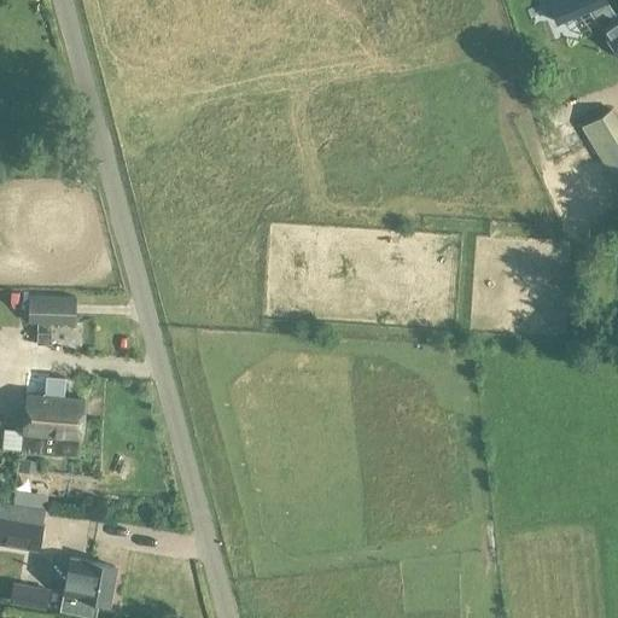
[(617,0),(617,17),(602,29),(617,51),(617,0),(602,0),(605,4),(601,6),(604,11),(617,0)]
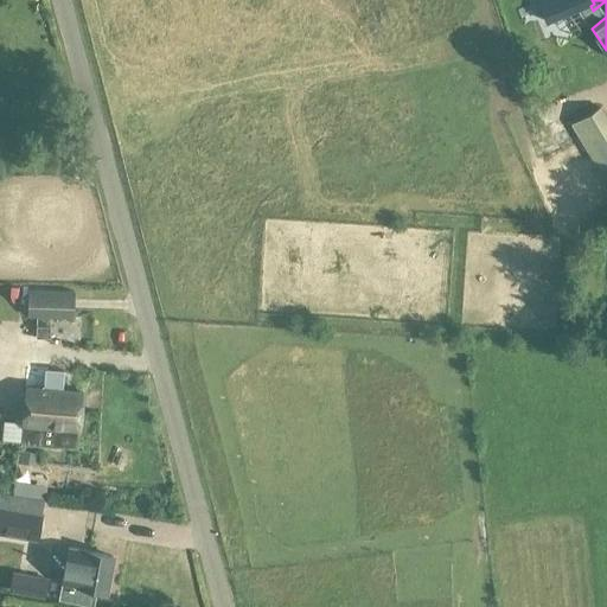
[(570,123),(606,185),(606,113),(602,106),(570,123)]
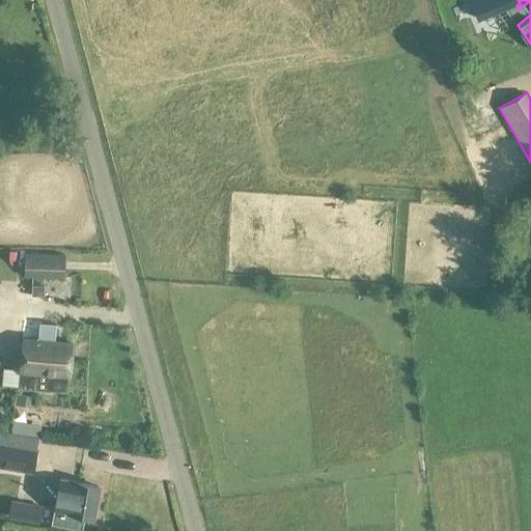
[(25,279),(31,279),(31,297),(45,297),(45,279),(64,279),(64,255),(25,255),(25,279)]
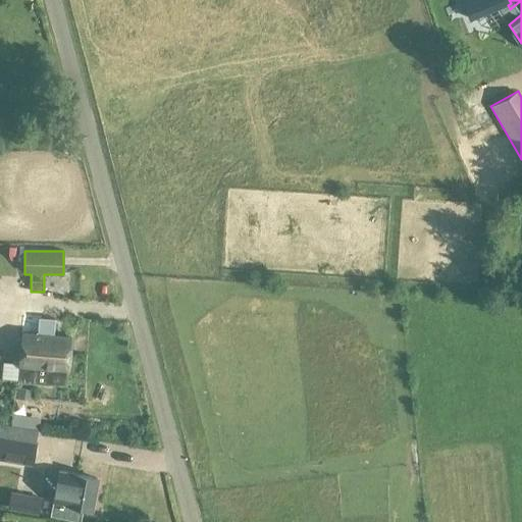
[(21,366),(39,368),(37,384),(67,386),(71,338),(54,336),(55,319),(39,317),(38,335),(23,334),(21,366)]
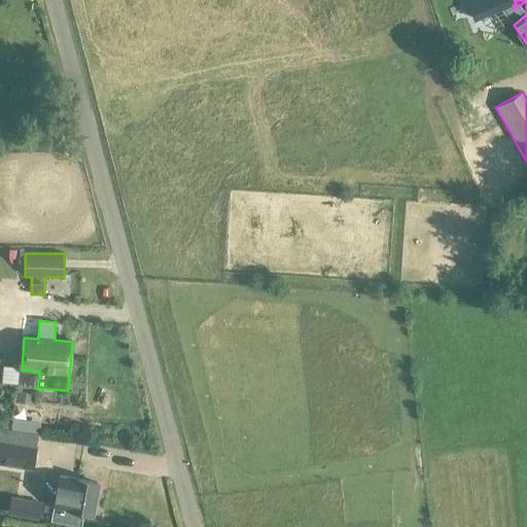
[(24,392),(15,391),(14,402),(23,403),(23,401),(34,402),(35,397),(24,396),(24,392)]
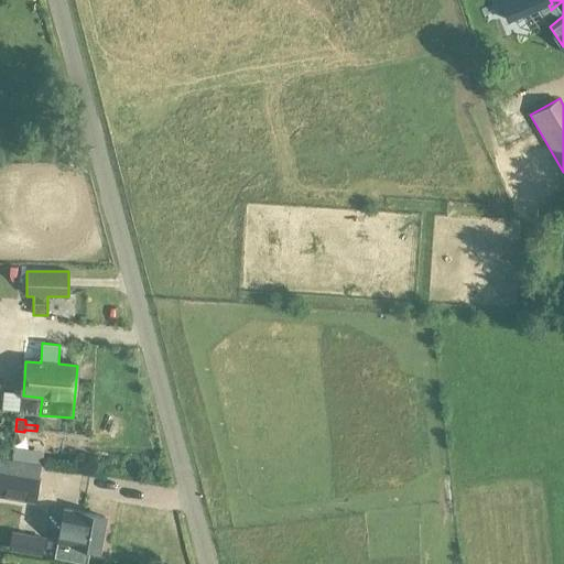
[(0,498),(38,505),(42,478),(0,470),(0,498)]
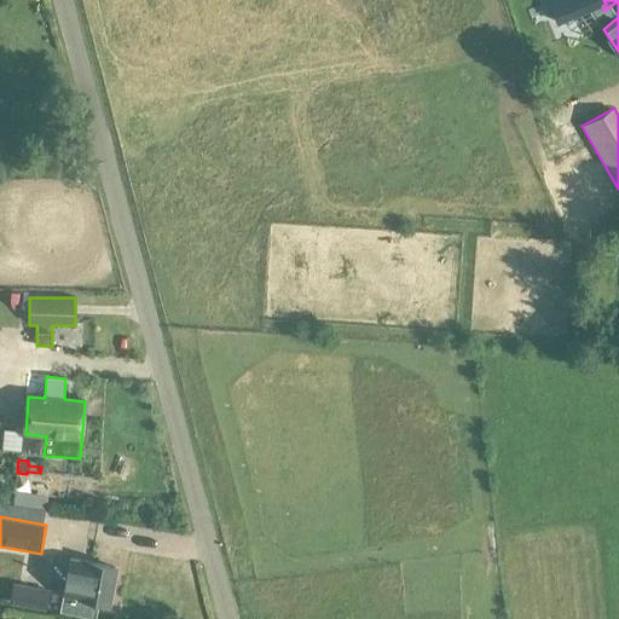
[(109,605),(116,570),(71,560),(64,594),(81,597),(80,599),(109,605)]
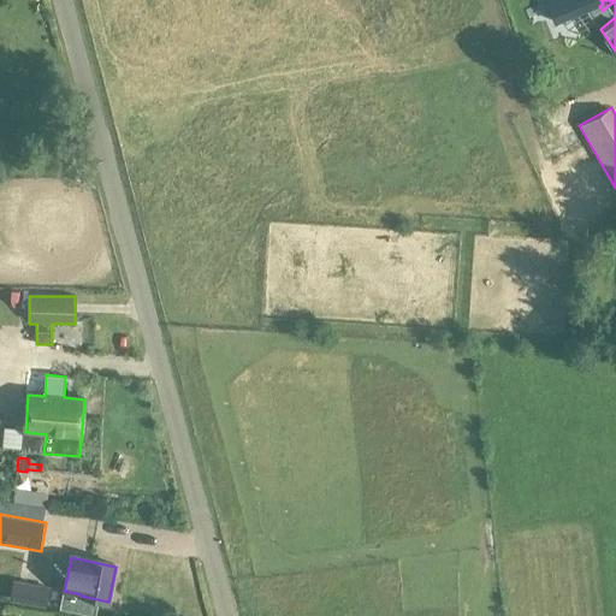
[(46,587),(15,581),(10,603),(42,609),(46,587)]
